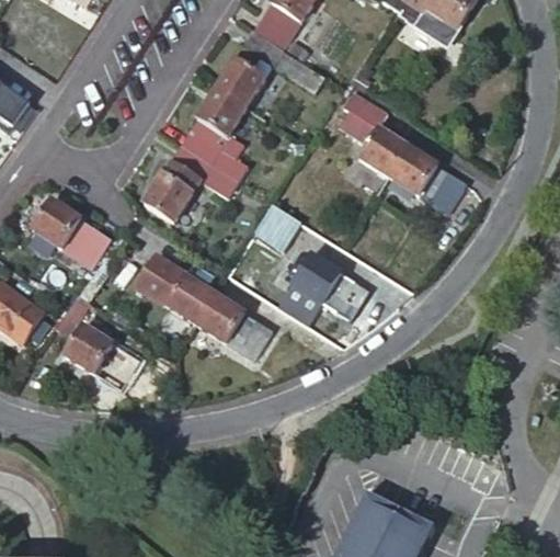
[(273,0),(271,3),(253,31),(283,50),(315,0),(273,0)]
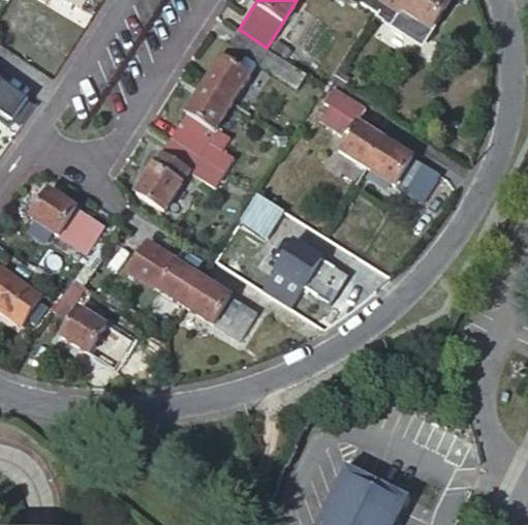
[(427,35),(448,0),(362,0),(361,1),(374,9),(373,11),(413,37),(418,30),(427,35)]
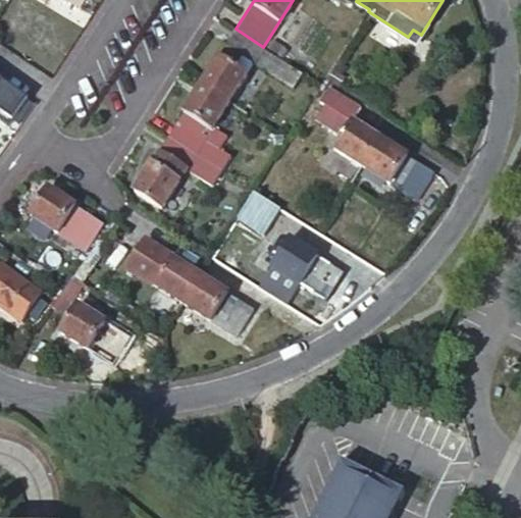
[(263,47),(236,29),(219,55),(202,82),(229,100),(253,62),(292,87),(302,71),(263,47)]
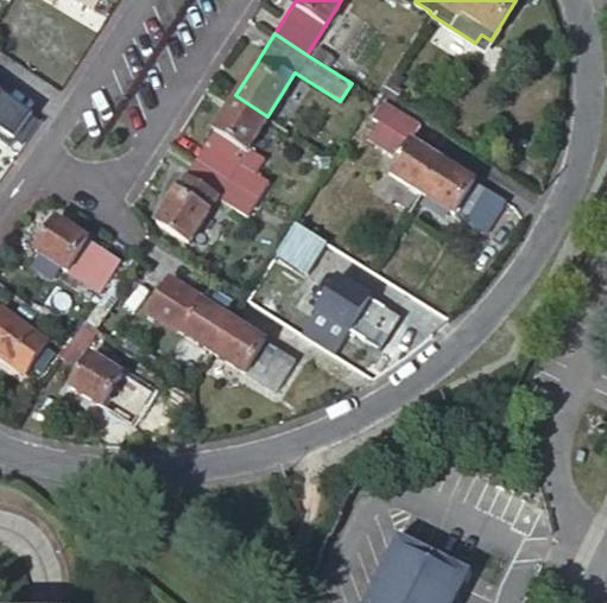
[(2,90),(0,88),(0,137),(10,143),(31,112),(2,90)]
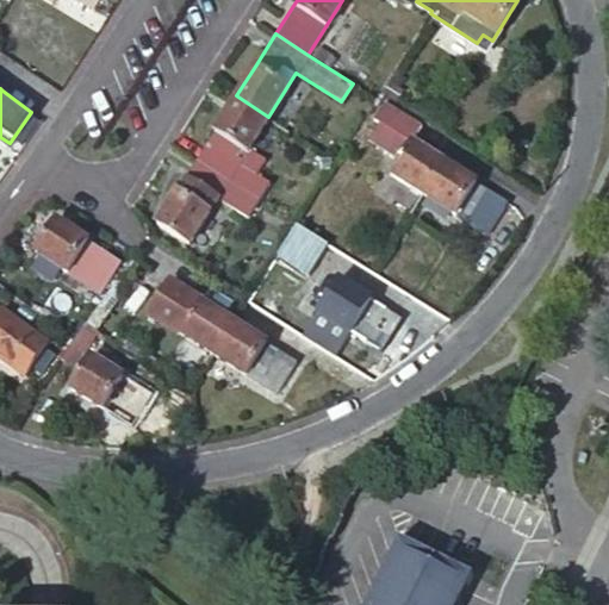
[(268,117),(236,95),(215,128),(197,158),(259,198),(260,199),(271,182),(240,162),(225,153),(235,139),(248,149),(268,117)]
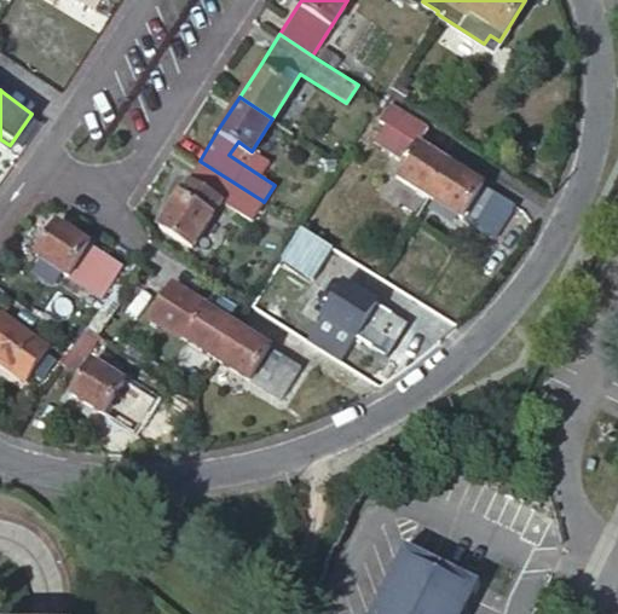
[(417,142),(428,126),(388,102),(379,120),(403,134),(392,151),(406,160),(397,174),(431,195),(450,162),(417,142)]
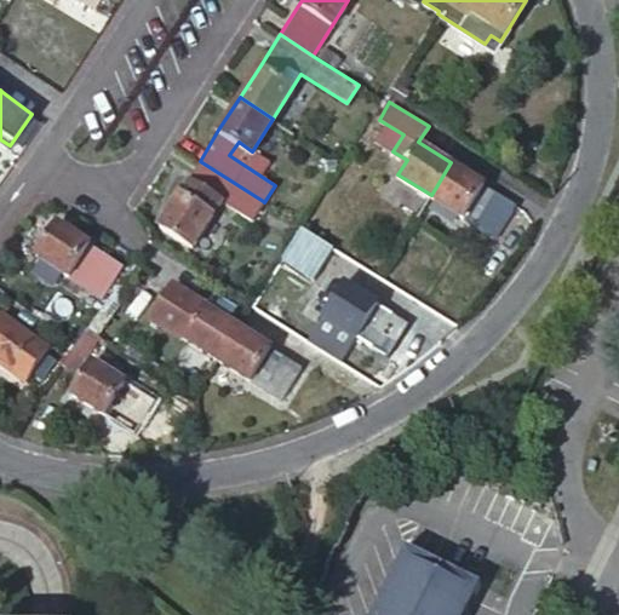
[(244,165),(252,151),(239,142),(229,155),(244,165)]
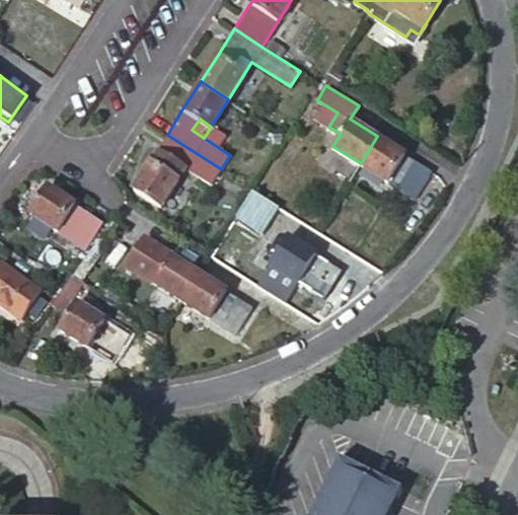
[(220,168),(167,135),(151,159),(150,159),(132,188),(161,205),(185,167),(211,184),(220,168)]
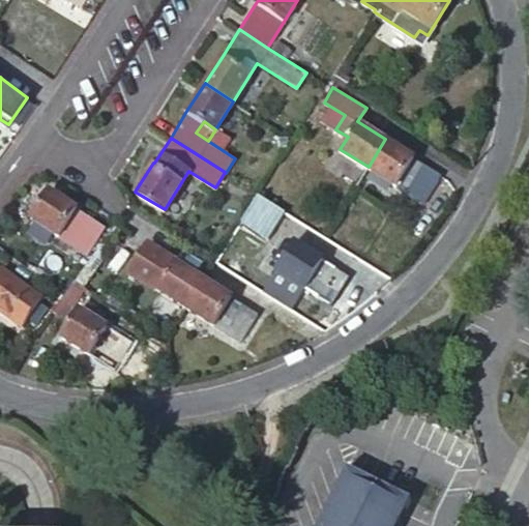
[(441,174),(385,139),(369,167),(423,202),(441,174)]
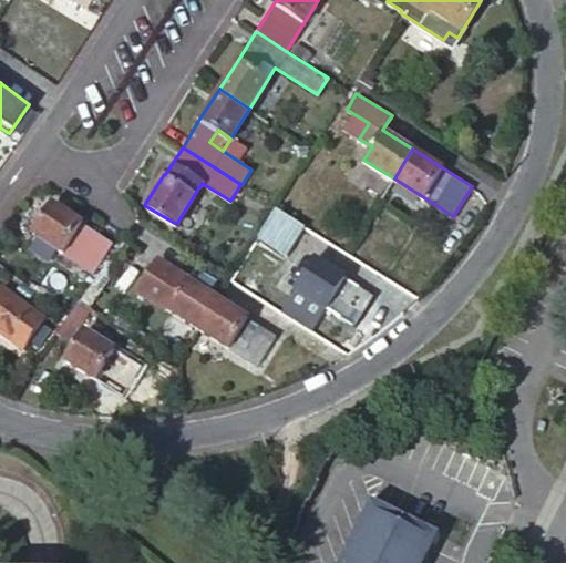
[(93,270),(112,241),(82,221),(82,219),(52,201),(33,231),(93,270)]
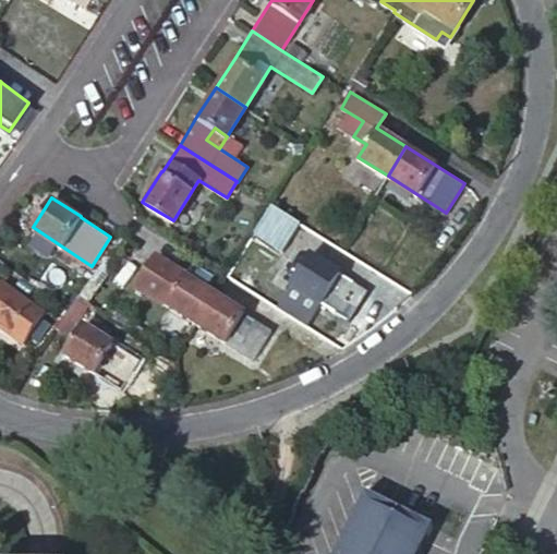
[(349,318),(367,290),(340,273),(340,272),(311,252),(310,253),(302,248),(285,276),(292,280),(291,284),(305,292),(321,302),(349,318)]
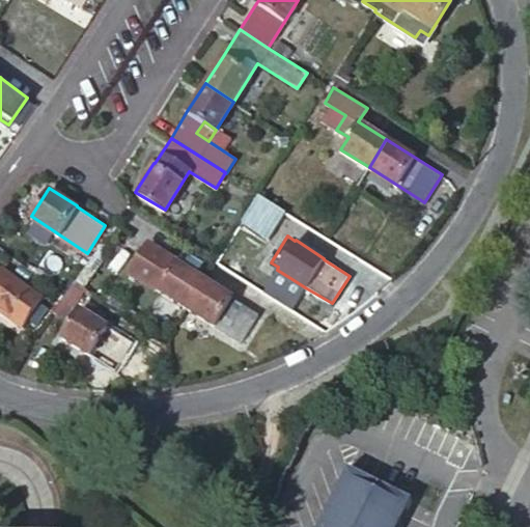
[(131,272),(186,306),(204,277),(176,259),(175,260),(148,243),(131,272)]
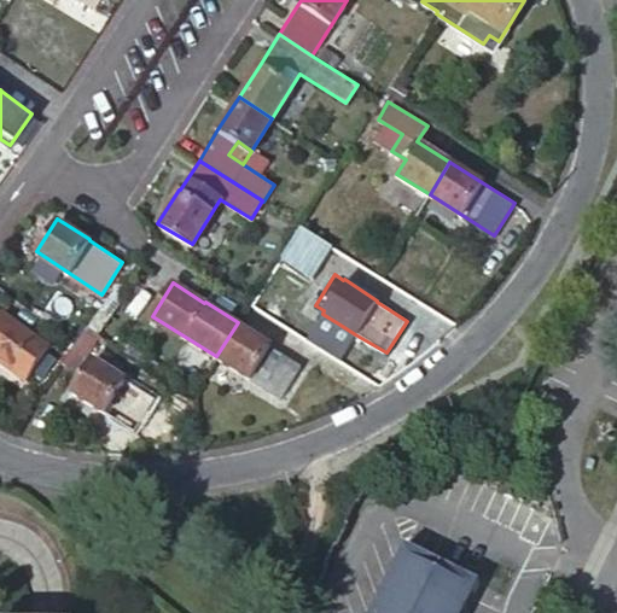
[(0,358),(27,378),(50,344),(1,311),(0,311),(0,358)]
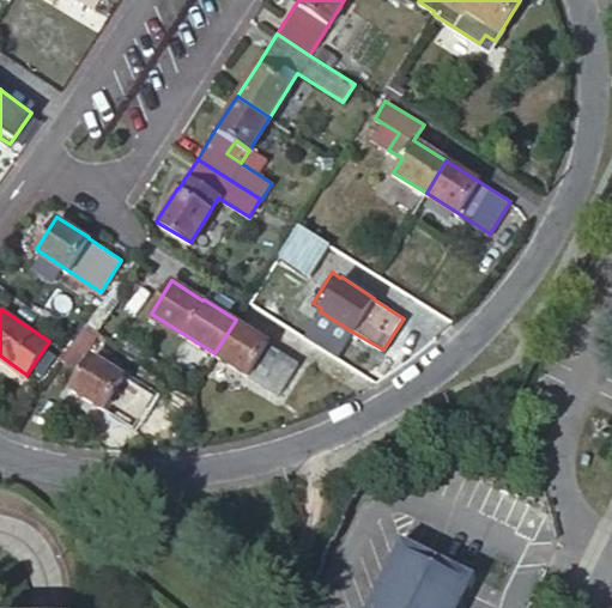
[(320,311),(313,322),(328,333),(335,321),(320,311)]
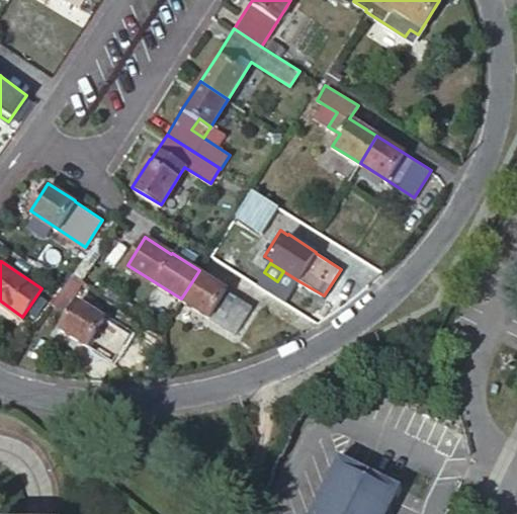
[(199,270),(181,298),(235,333),(252,305),(226,288),(227,287),(199,270)]
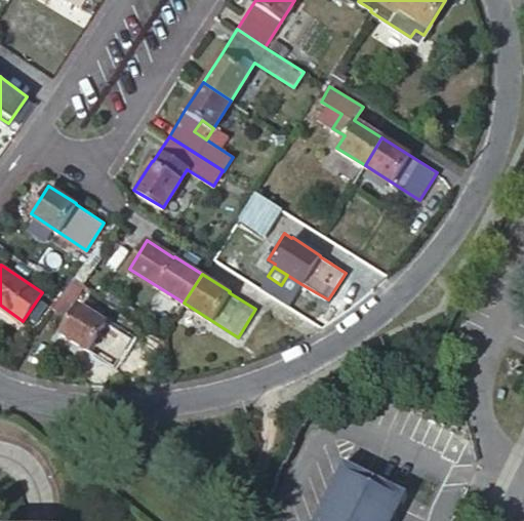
[(115,365),(131,337),(107,321),(107,320),(78,304),(61,331),(115,365)]
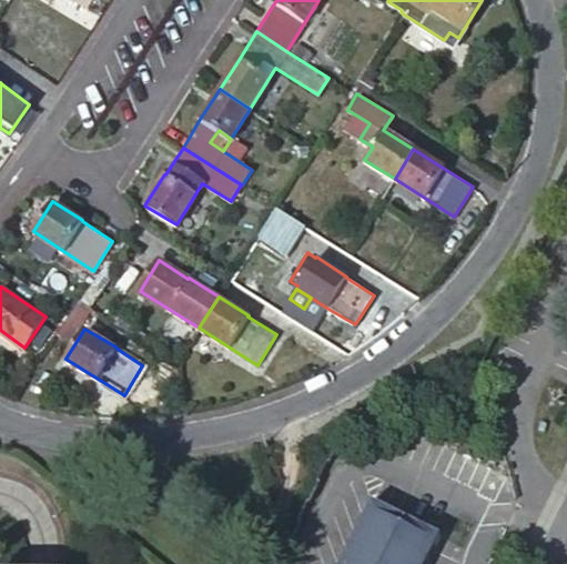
[(472,384),(481,389),(484,382),(474,378),(472,384)]
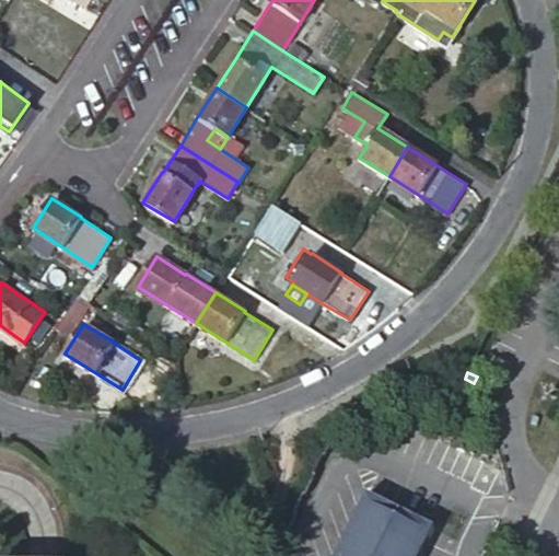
[(470,390),(474,383),(465,379),(461,385),(470,390)]
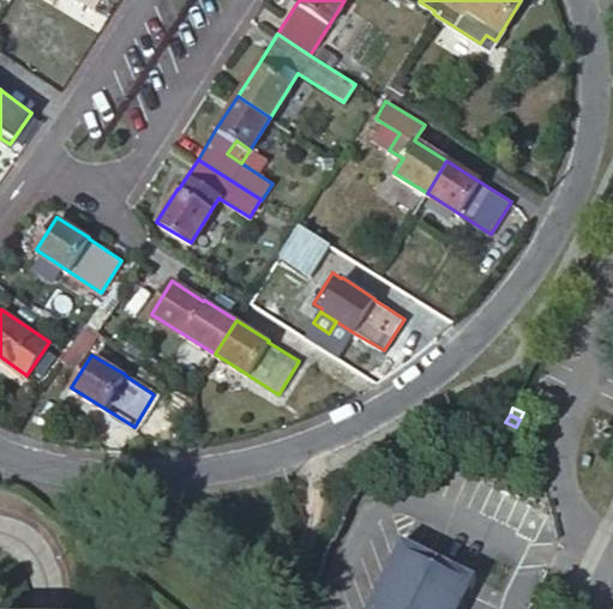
[(362,590),(354,608),(353,608),(470,608),(491,568),(396,522),(362,590)]
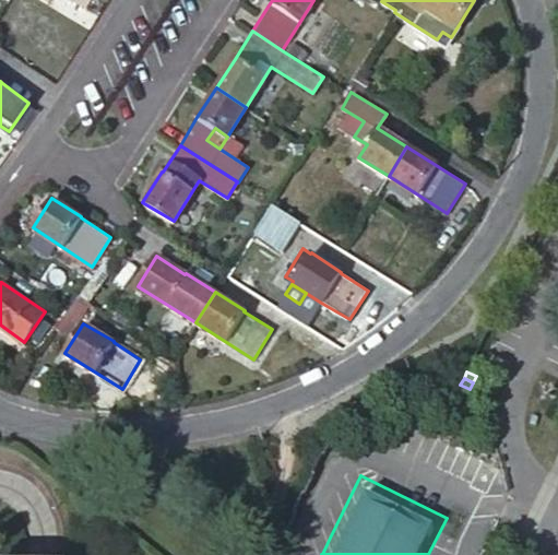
[(322,554),(330,538),(312,529),(304,545),(322,554)]
